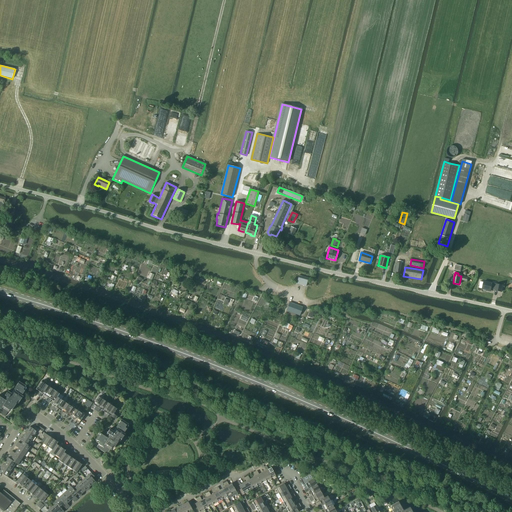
[(299,275),(296,283),(306,286),(308,278),(299,275)]
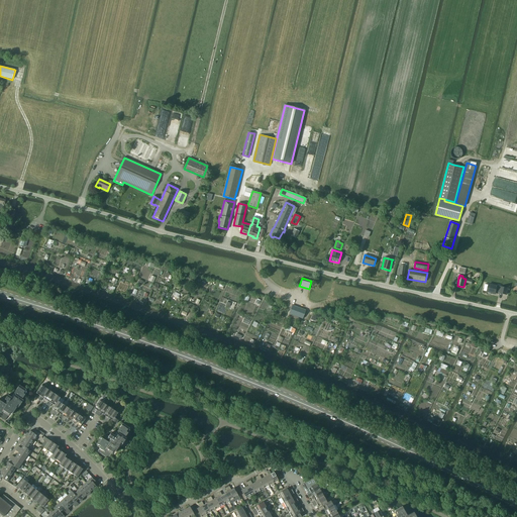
[(485,284),(484,291),(487,291),(487,292),(496,294),(496,292),(500,292),(500,293),(506,295),(508,288),(501,287),(497,286),(489,284),(489,285),(485,284)]
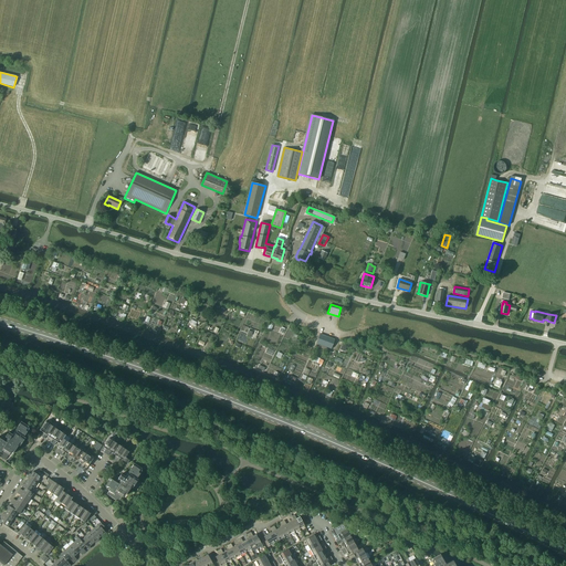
[(320,334),(316,343),(332,349),(335,339),(320,334)]
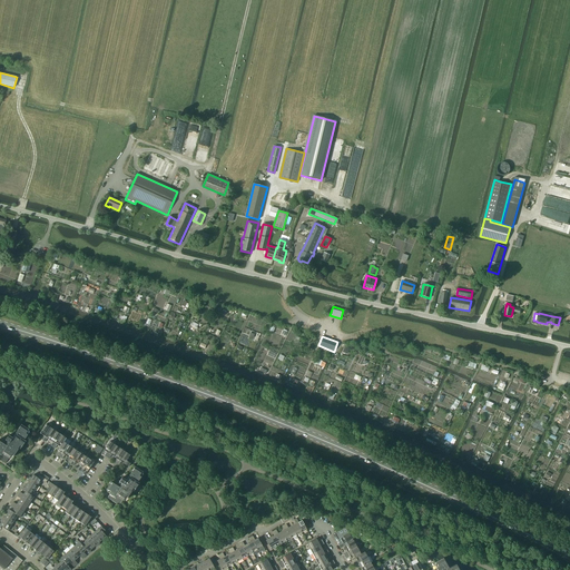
[(0,459),(6,463),(9,458),(10,459),(10,458),(12,454),(15,455),(18,450),(18,449),(20,445),(22,446),(26,441),(25,440),(28,435),(26,434),(28,430),(29,430),(21,424),(15,434),(17,435),(15,439),(9,435),(6,440),(8,442),(6,444),(0,441),(0,459)]
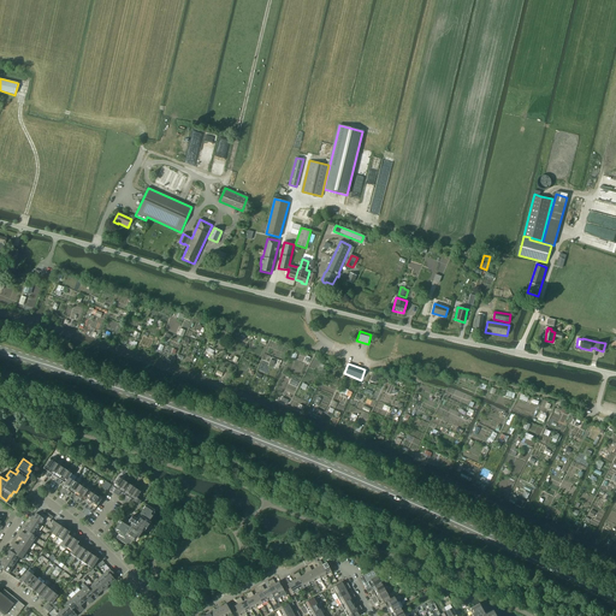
[(43,474),(46,475),(55,462),(49,458),(43,468),(47,471),(43,474)]
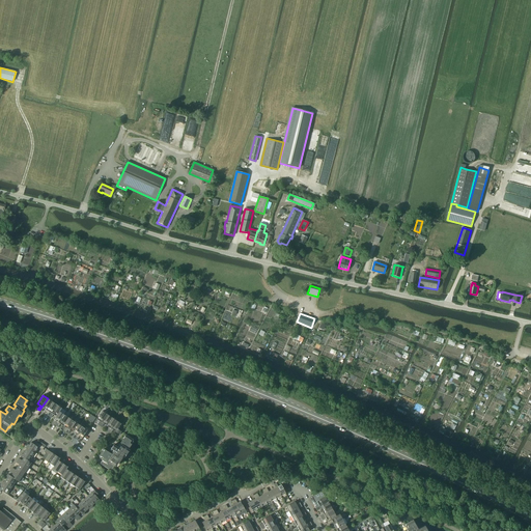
[(45,408),(47,410),(52,401),(48,398),(39,410),(42,412),(45,408)]
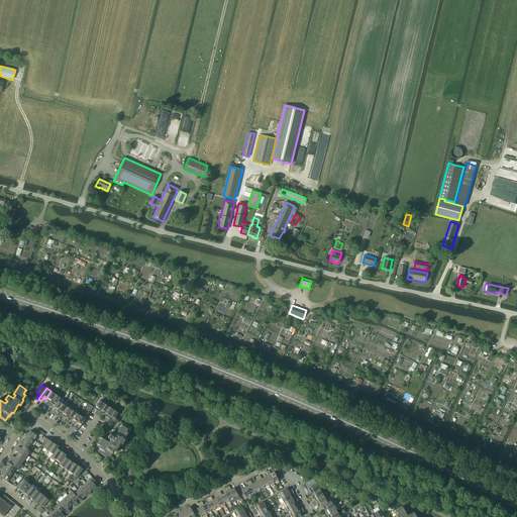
[(45,404),(47,405),(56,394),(50,391),(45,399),(48,401),(45,404)]
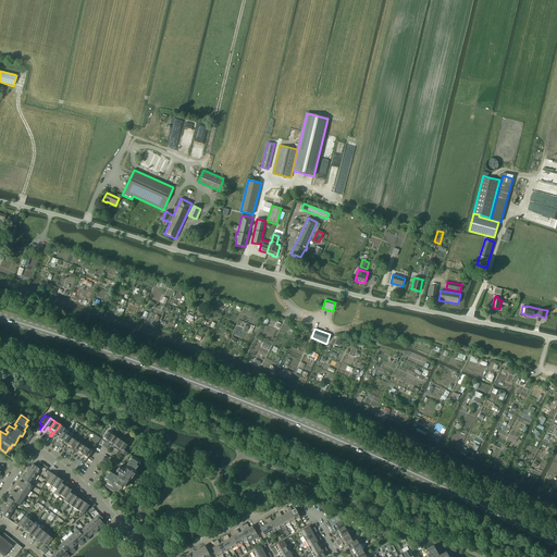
[(56,435),(59,436),(62,432),(65,429),(60,424),(51,436),(53,438),(56,435)]
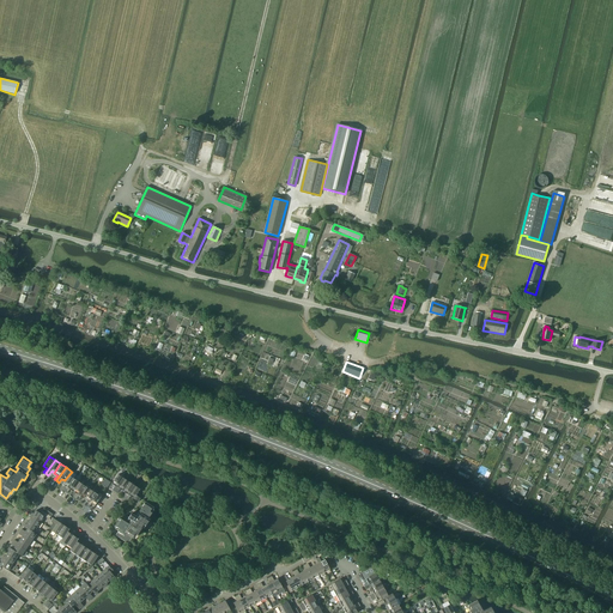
[(113,490),(115,492),(123,478),(119,474),(111,484),(115,486),(113,490)]
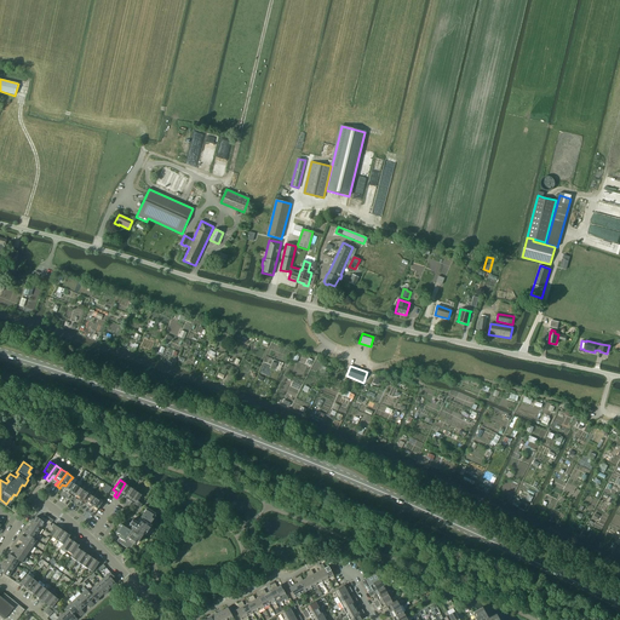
[(63,495),(65,498),(75,484),(69,481),(65,486),(63,489),(65,492),(63,495)]
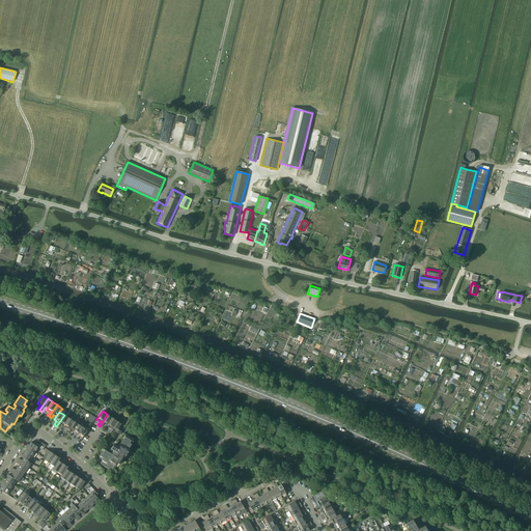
[(104,424),(106,425),(112,417),(107,414),(100,426),(102,427),(104,424)]
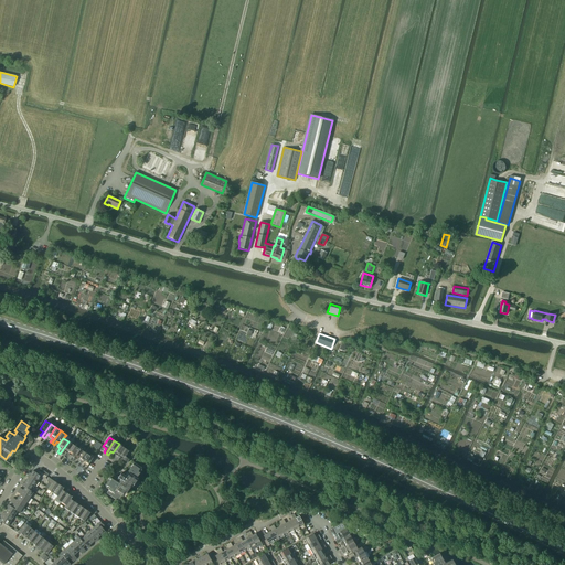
[(64,451),(67,454),(73,445),(68,441),(60,454),(62,455),(64,451)]
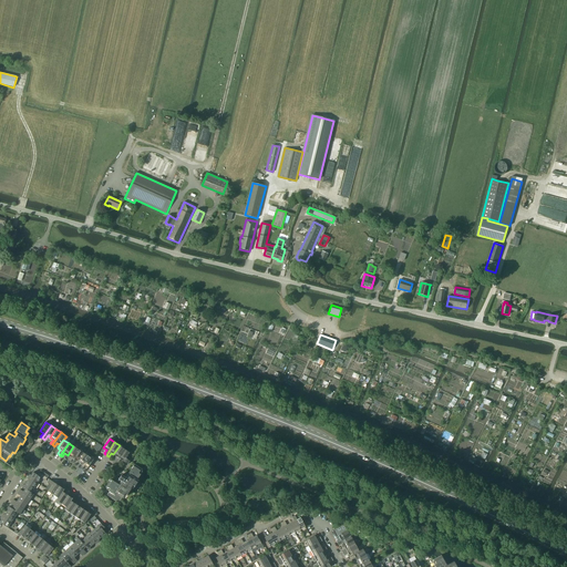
[(68,461),(70,462),(79,449),(79,447),(79,446),(76,445),(75,444),(74,445),(73,446),(68,455),(70,456),(68,461)]
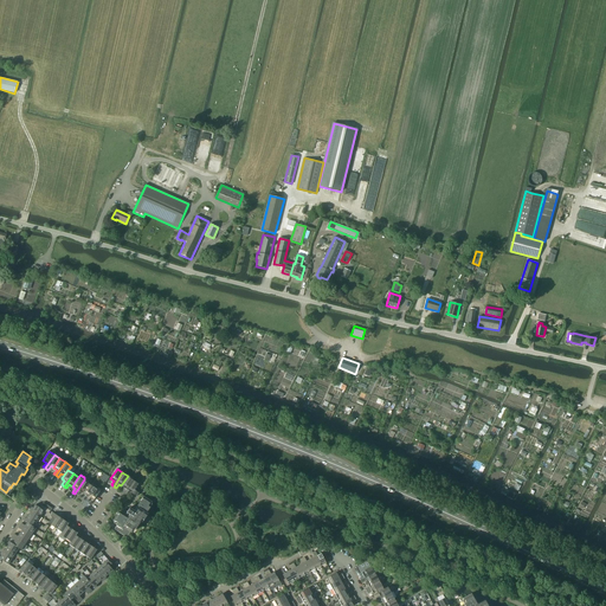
[(122,491),(124,494),(133,479),(128,476),(121,485),(124,488),(122,491)]
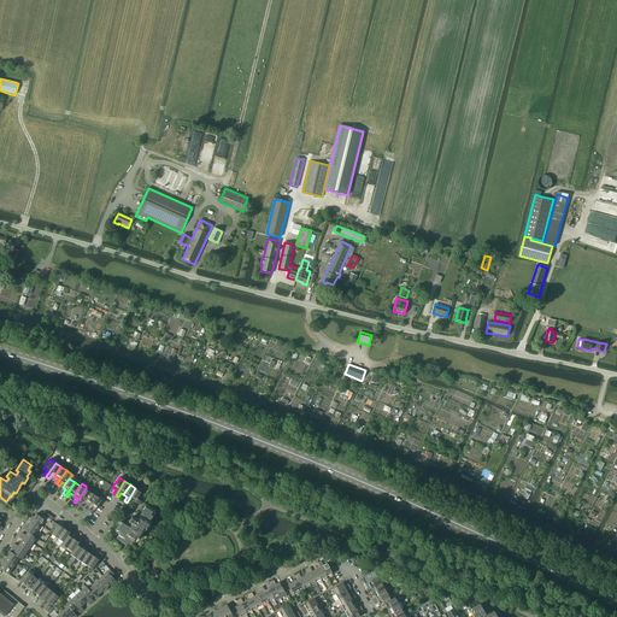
[(81,500),(84,503),(92,492),(92,491),(90,489),(88,488),(87,487),(86,488),(76,503),(78,504),(81,500)]
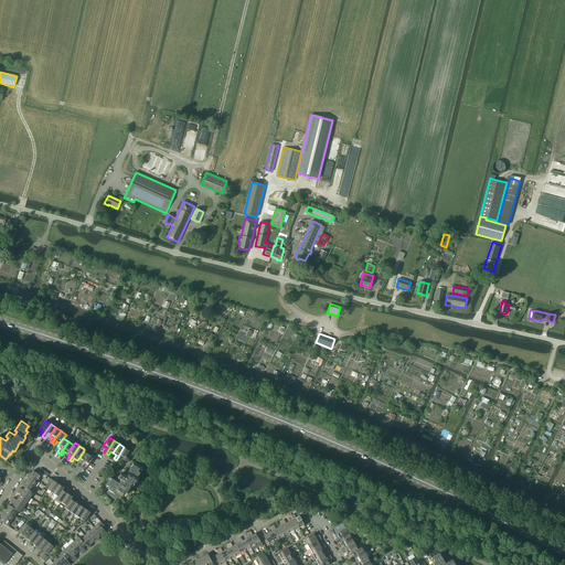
[(124,447),(116,460),(118,461),(120,458),(127,462),(129,459),(126,457),(129,451),(124,447)]
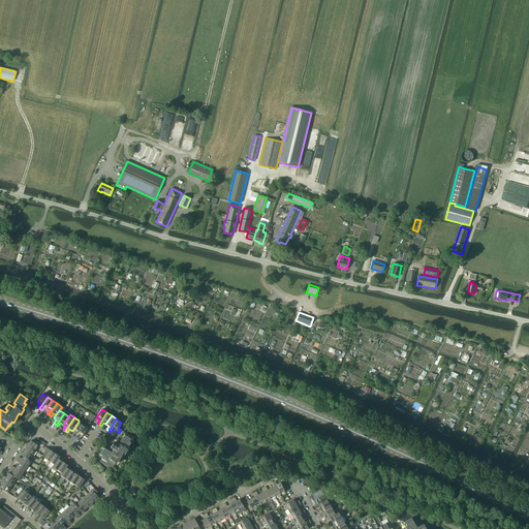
[(72,436),(74,437),(83,425),(83,424),(83,423),(81,422),(80,421),(79,422),(72,431),(74,432),(72,436)]
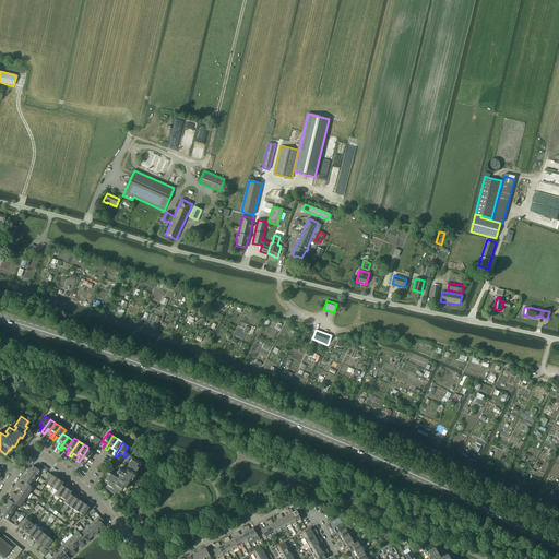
[(87,449),(79,462),(81,463),(83,460),(86,462),(93,451),(88,448),(87,449)]
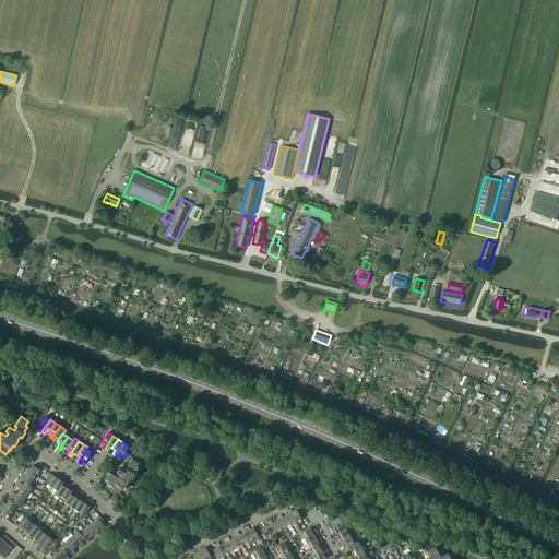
[(119,474),(117,477),(109,473),(104,480),(105,480),(105,483),(108,485),(106,488),(117,496),(120,490),(121,491),(121,490),(123,486),(126,487),(129,483),(129,482),(131,478),(133,479),(137,474),(135,473),(139,467),(137,466),(139,463),(140,463),(132,458),(126,467),(128,468),(126,472),(120,468),(117,473),(119,474)]
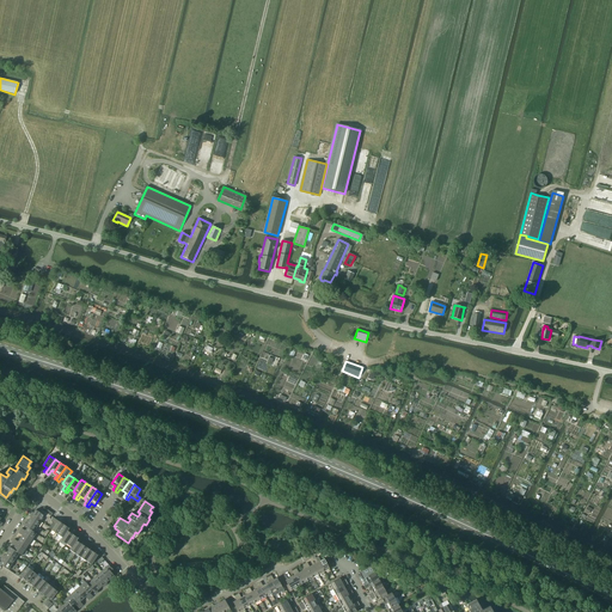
[(32,512),(31,514),(42,521),(46,516),(49,519),(53,513),(44,507),(41,513),(36,509),(34,513),(32,512)]
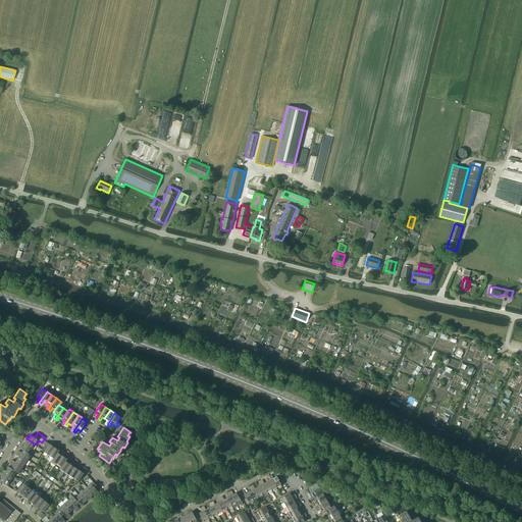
[(27,441),(24,444),(33,450),(36,445),(27,438),(25,440),(27,441)]
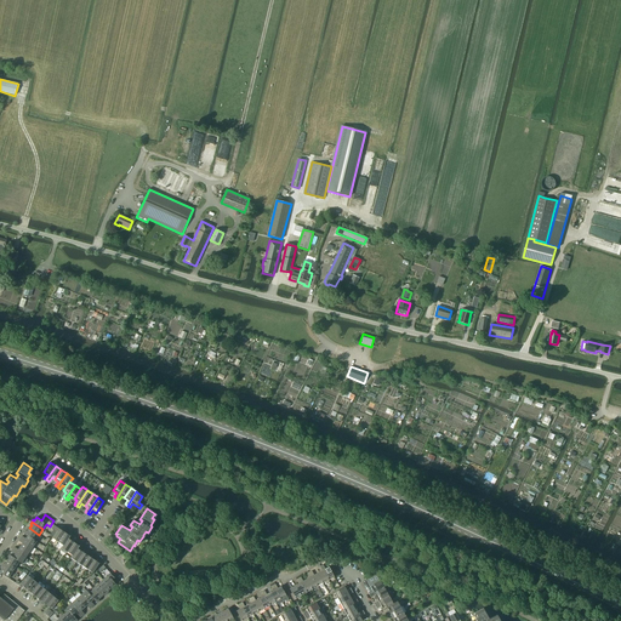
[(52,537),(58,542),(66,531),(63,529),(62,530),(56,527),(55,525),(52,529),(57,531),(52,537)]
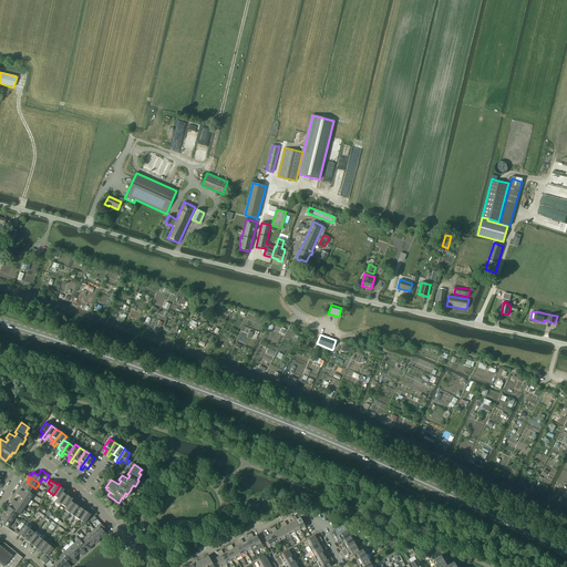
[(22,486),(26,490),(32,493),(35,488),(27,482),(24,485),(23,484),(22,486)]
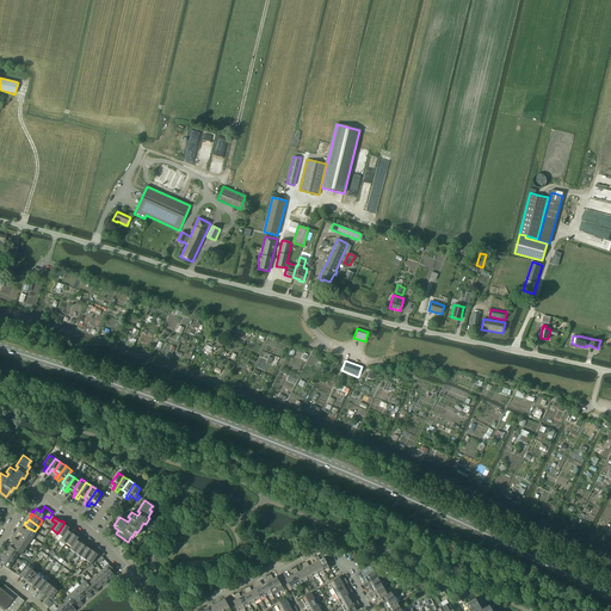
[(57,534),(62,536),(63,537),(67,530),(68,530),(69,528),(66,525),(67,524),(65,523),(57,534)]
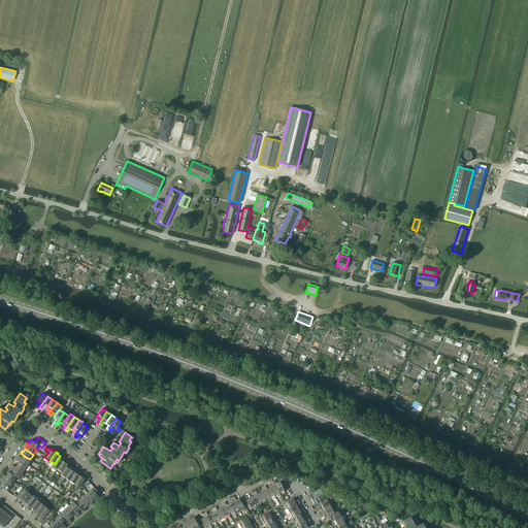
[(19,456),(18,458),(29,465),(32,461),(30,459),(24,456),(22,458),(19,456)]
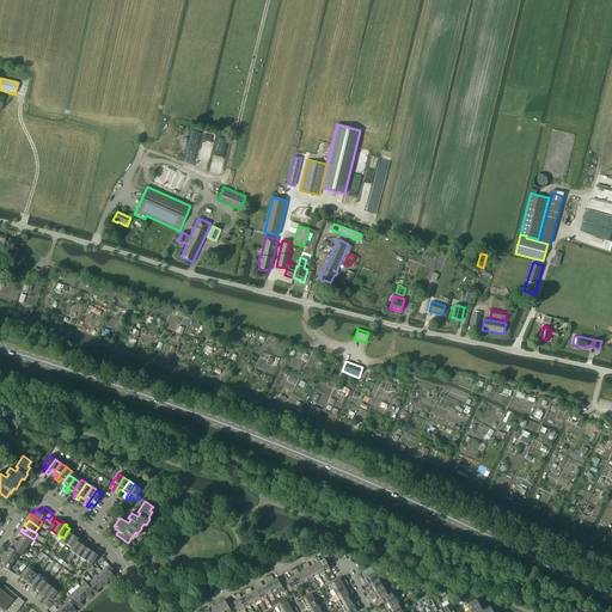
[(23,536),(20,538),(30,545),(34,539),(20,531),(18,533),(23,536)]
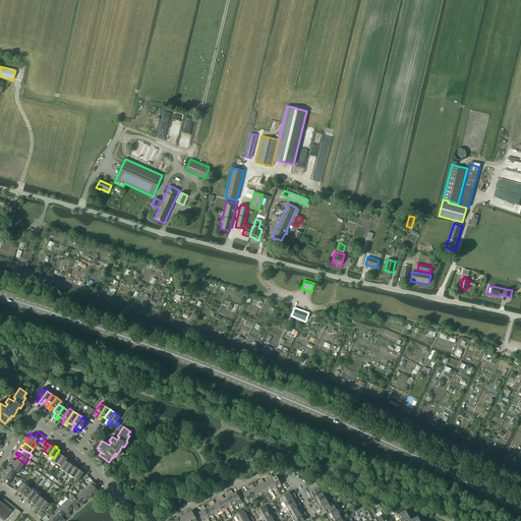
[(52,460),(57,463),(63,454),(61,453),(60,454),(58,452),(57,452),(54,458),(53,457),(52,460)]
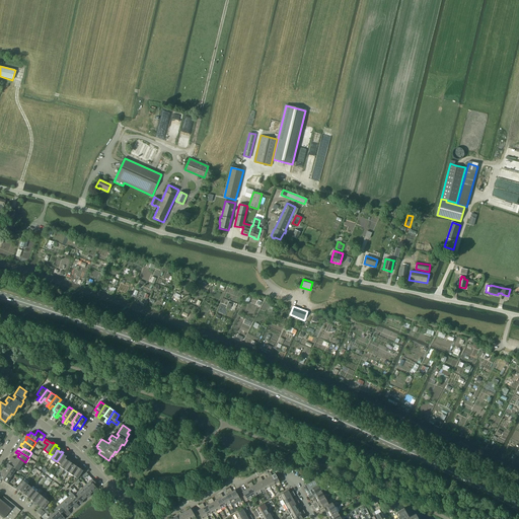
[(57,461),(61,464),(65,458),(67,456),(64,454),(65,453),(63,452),(57,461)]
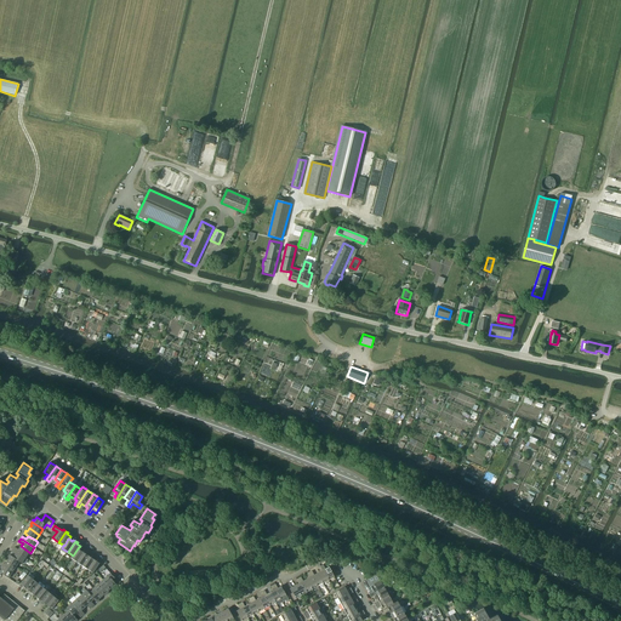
[(15,547),(13,550),(27,558),(30,553),(21,546),(18,550),(15,547)]
